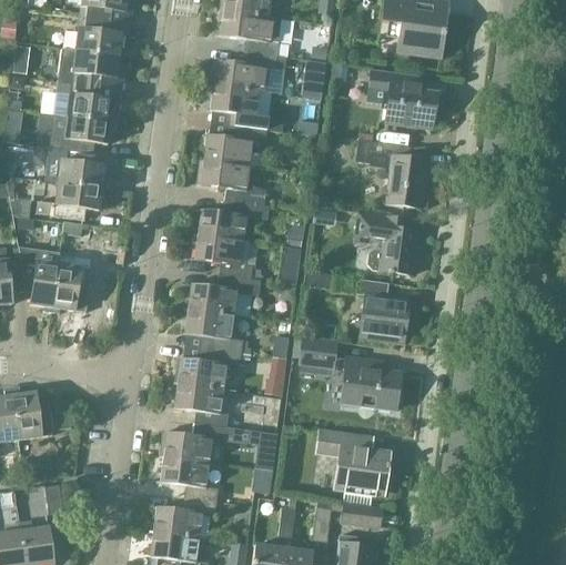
[(82,0),(80,17),(123,22),(124,11),(125,11),(128,0),(82,0)]
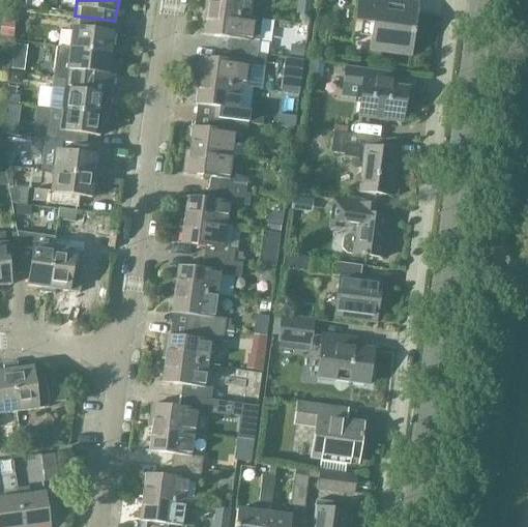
[(210,0),(209,10),(251,16),(252,5),(258,6),(265,0),(210,0)]
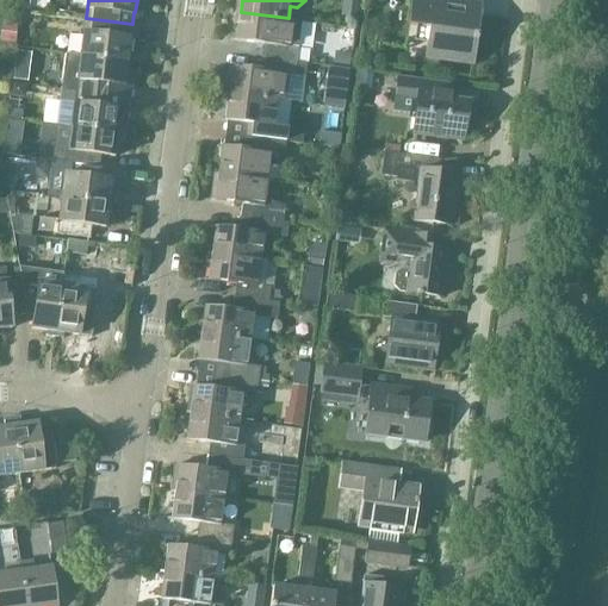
[(413,0),(410,22),(416,22),(414,39),(428,42),(428,47),(453,49),(451,60),(475,62),(481,16),(450,12),(452,0),(413,0)]
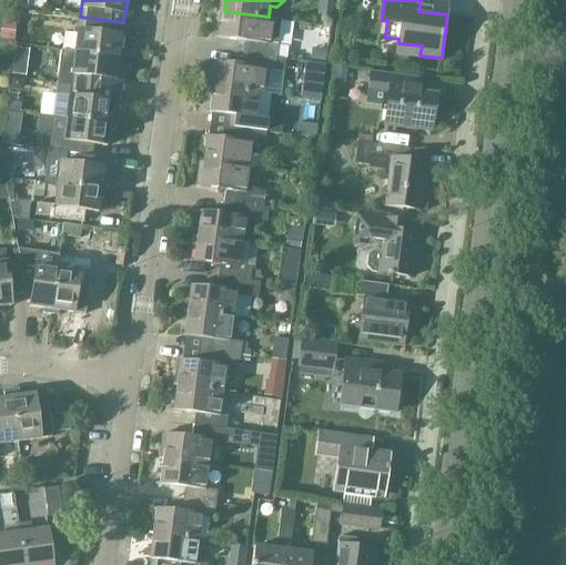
[(281,18),(269,17),(224,11),(221,37),(245,40),(243,52),(276,57),(279,42),(278,42),(281,18)]
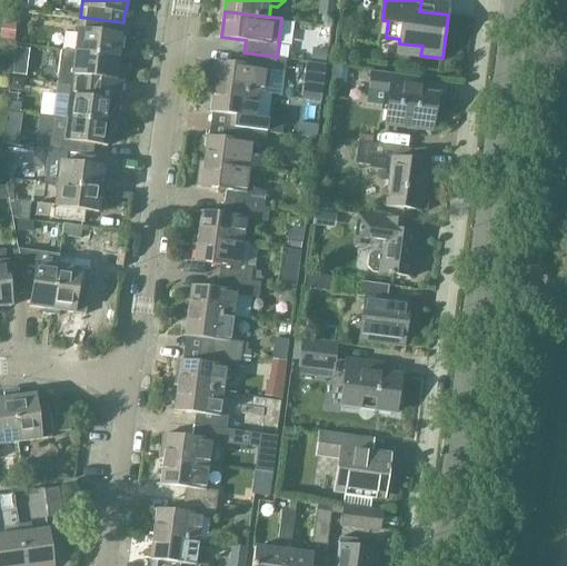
[(122,35),(123,22),(80,17),(76,50),(123,56),(125,48),(121,48),(122,35)]
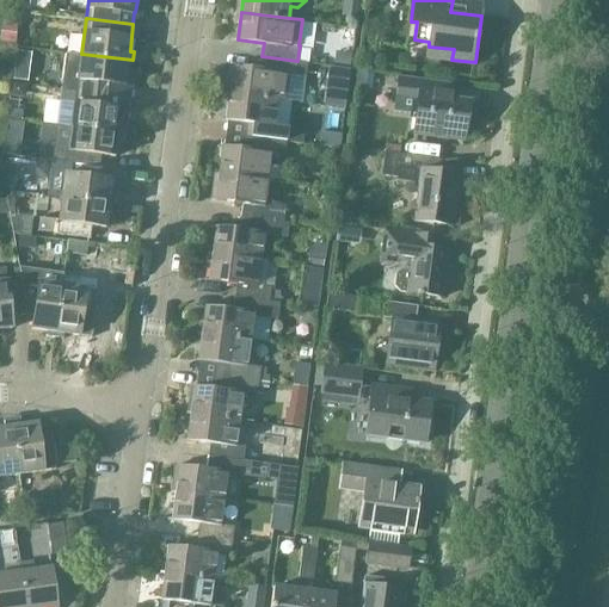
[(37,64),(41,41),(26,38),(23,62),(37,64)]
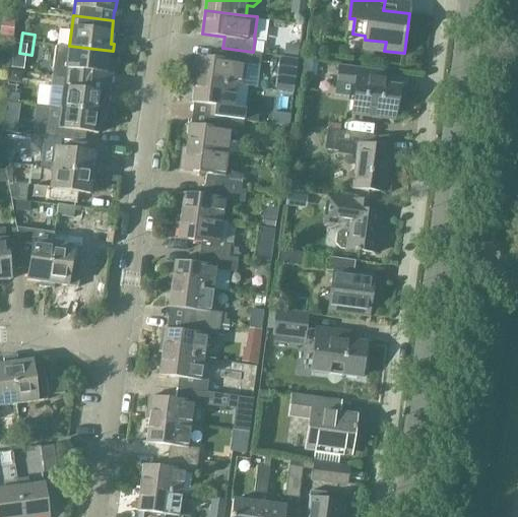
[(300,44),(285,42),(284,55),(299,57),(300,44)]
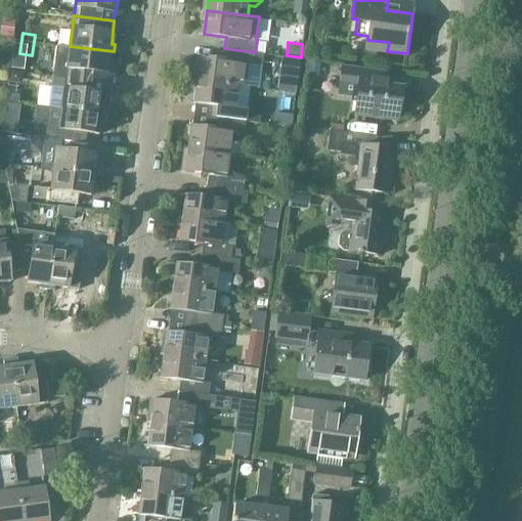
[(53,75),(94,81),(95,70),(107,72),(110,58),(114,58),(114,51),(70,46),(57,44),(53,75)]
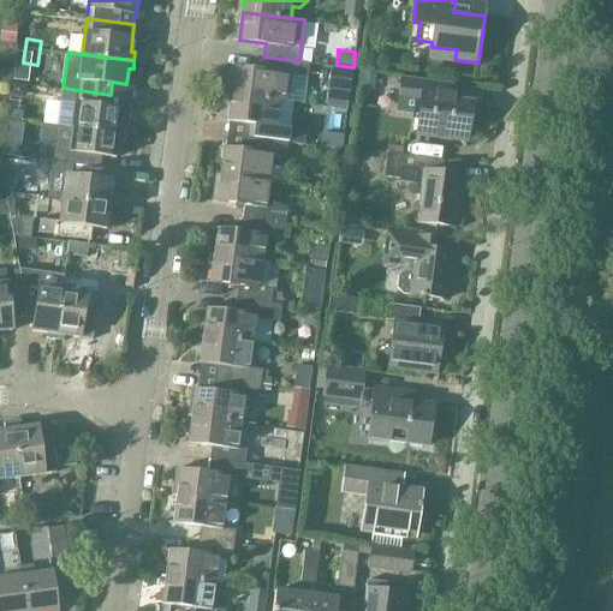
[(298,75),(299,61),(263,57),(262,69),(236,66),(232,93),(280,100),(289,101),(292,73),(298,75)]
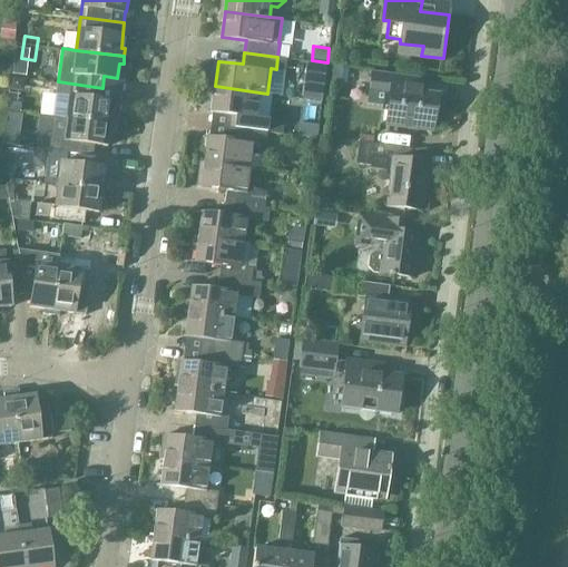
[(307,60),(302,96),(310,97),(322,99),(327,64),(326,64),(307,60)]
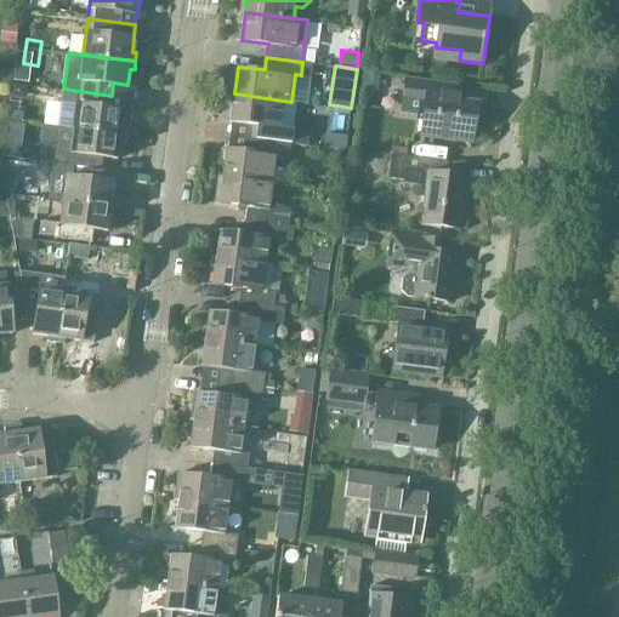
[(382,72),(363,69),(361,86),(380,89),(382,72)]
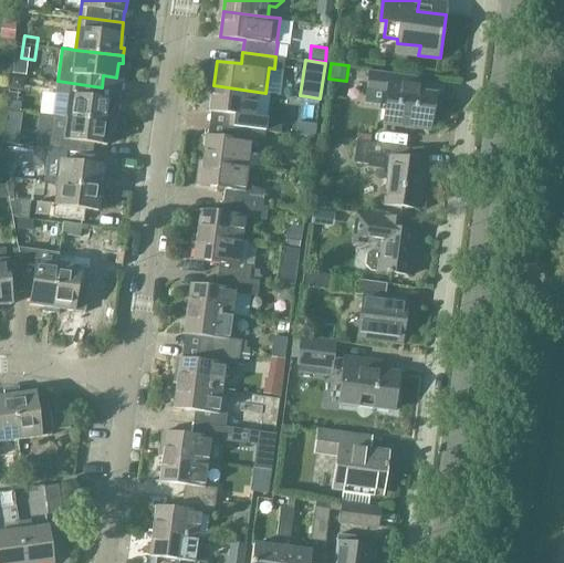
[(379,108),(386,110),(385,123),(429,128),(435,92),(416,90),(418,77),(371,71),(366,102),(380,104),(379,108)]
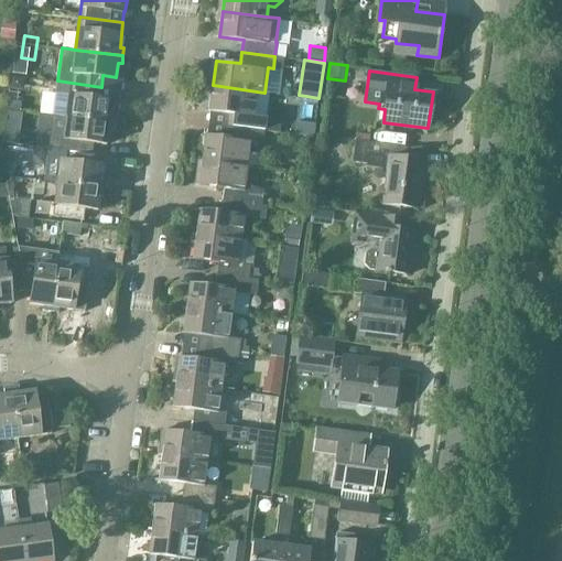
[(100,97),(101,87),(57,81),(52,112),(115,121),(116,114),(111,112),(114,99),(100,97)]
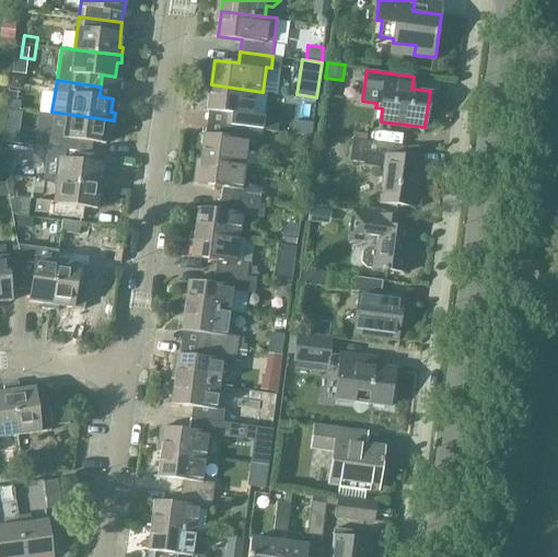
[(252,114),(255,91),(211,84),(208,109),(232,113),(230,124),(264,128),(263,129),(278,131),(280,117),(252,114)]
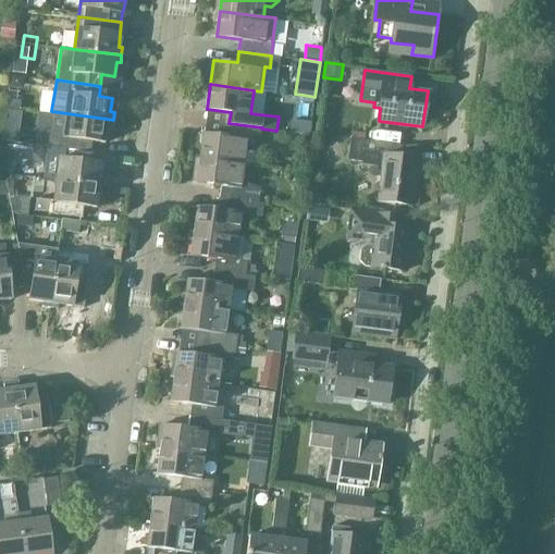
[(112,126),(113,120),(51,111),(47,144),(62,146),(91,149),(94,139),(107,140),(108,126),(112,126)]
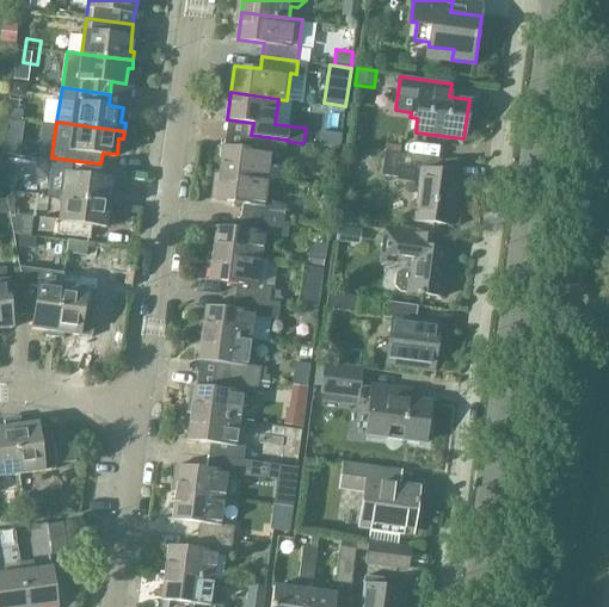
[(342,132),(333,131),(331,144),(339,146),(342,132)]
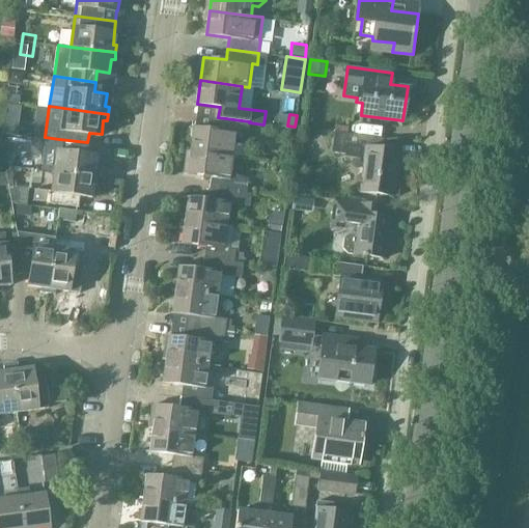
[(250,121),(218,117),(217,129),(194,126),(191,149),(232,155),(242,156),(243,145),(240,141),(234,140),(235,132),(248,134),(249,122),(250,121)]
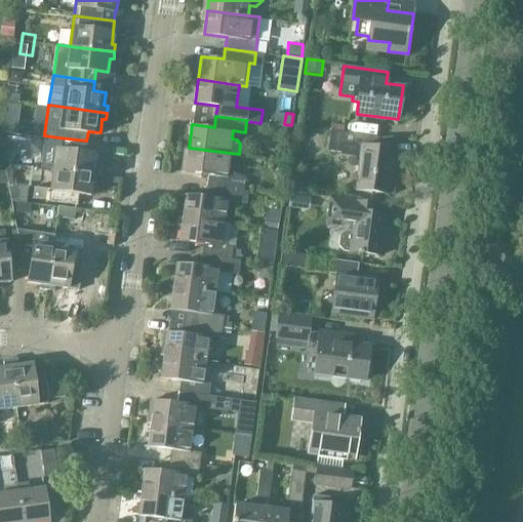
[(358,146),(360,132),(330,128),(328,149),(343,151),(344,144),(358,146)]
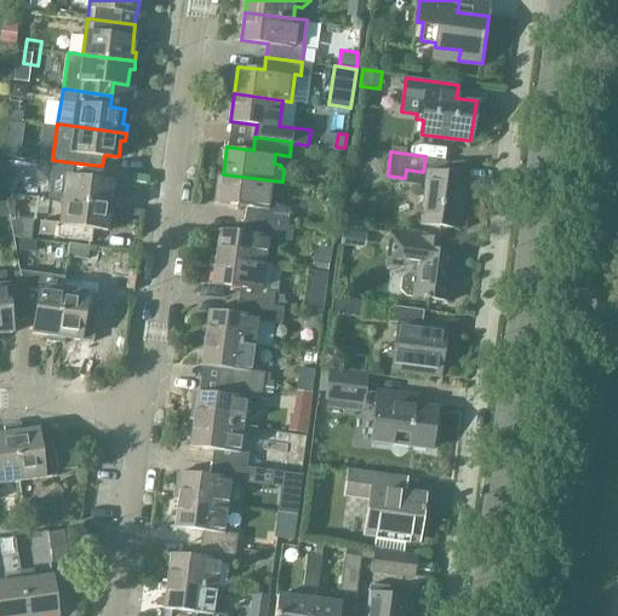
[(101,178),(102,166),(69,162),(64,199),(116,205),(118,196),(113,195),(115,180),(101,178)]
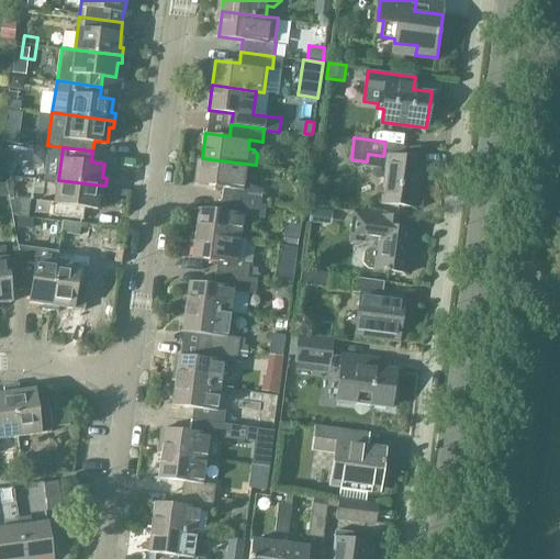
[(423,158),(389,154),(382,201),(416,207),(416,205),(422,207),(424,189),(418,188),(423,158)]
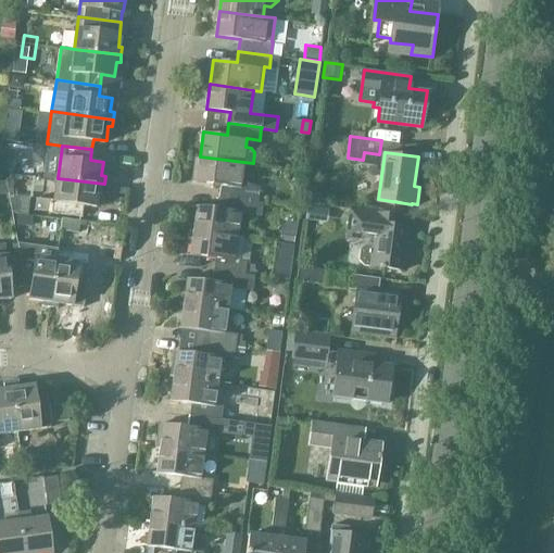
[(243,162),(200,156),(199,164),(193,163),(191,180),(221,184),(219,196),(252,200),(261,201),(262,200),(256,199),(259,185),(241,178),(243,162)]
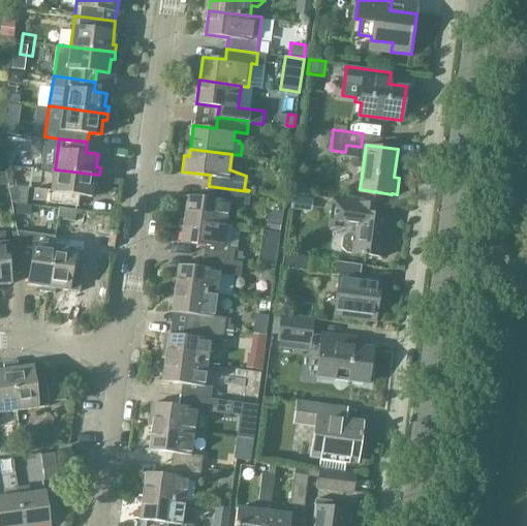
[(38,171),(54,172),(55,161),(39,159),(38,171)]
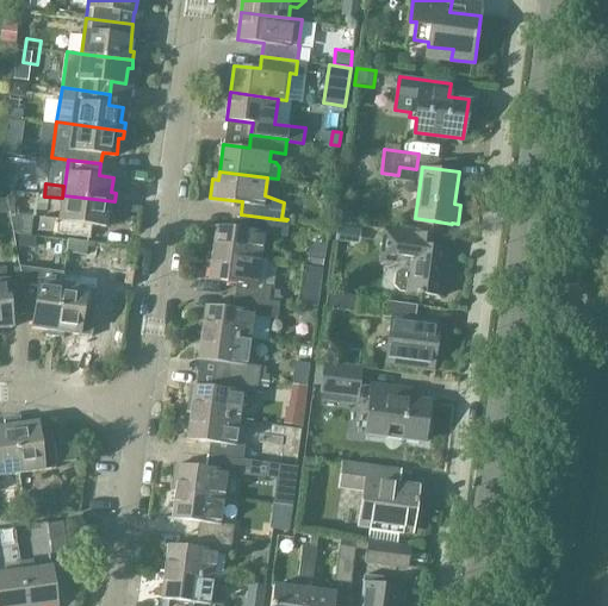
[(113,210),(115,201),(63,195),(61,218),(39,216),(38,229),(91,235),(93,223),(107,224),(109,210),(113,210)]
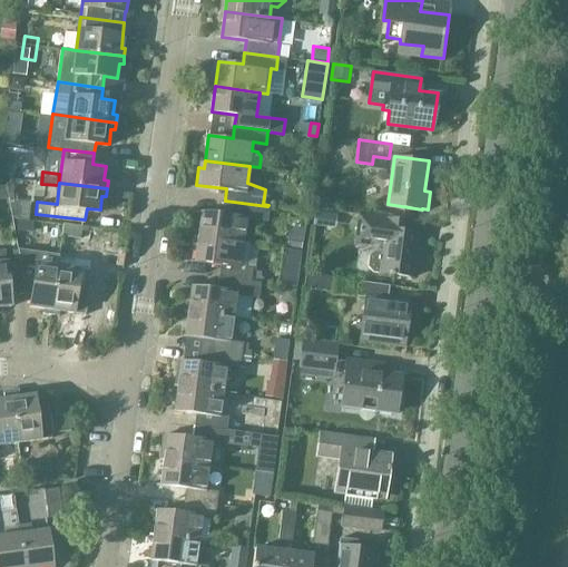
[(13,216),(29,218),(31,201),(10,197),(13,216)]
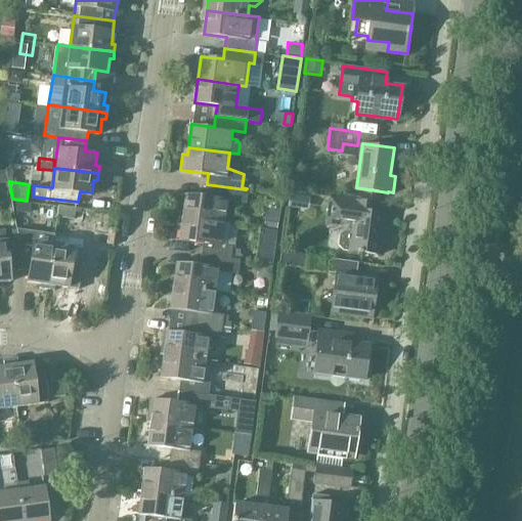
[(235,200),(237,188),(207,184),(205,194),(186,192),(183,216),(224,221),(227,199),(235,200)]
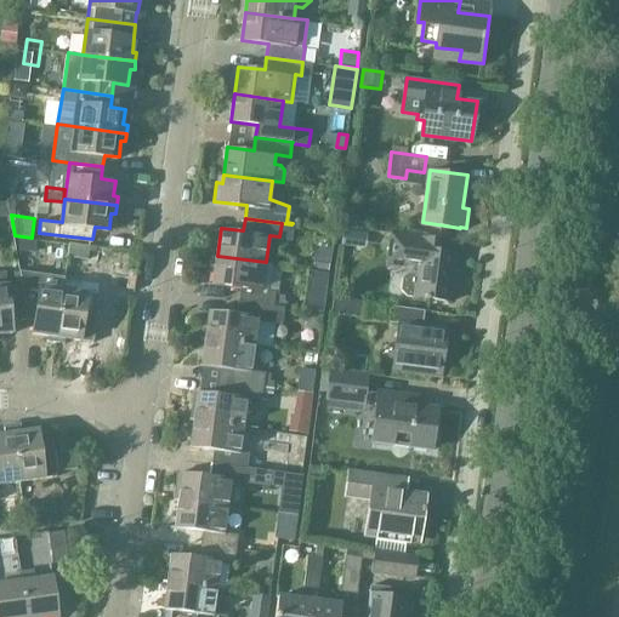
[(364,246),(367,232),(350,228),(347,244),(364,246)]
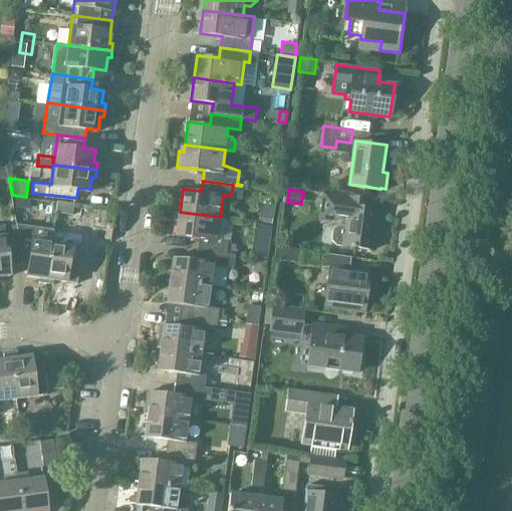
[(376,199),(323,191),(319,219),(334,220),(335,215),(345,217),(344,226),(338,226),(332,230),(331,240),(335,244),(372,249),(378,209),(375,208),(376,199)]
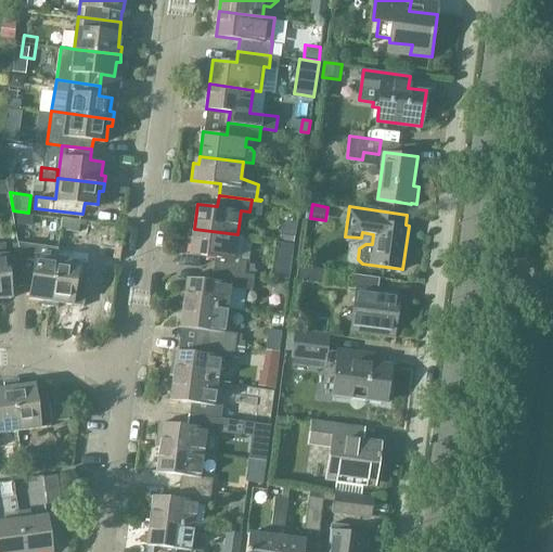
[(80,218),(62,216),(60,228),(79,231),(80,218)]
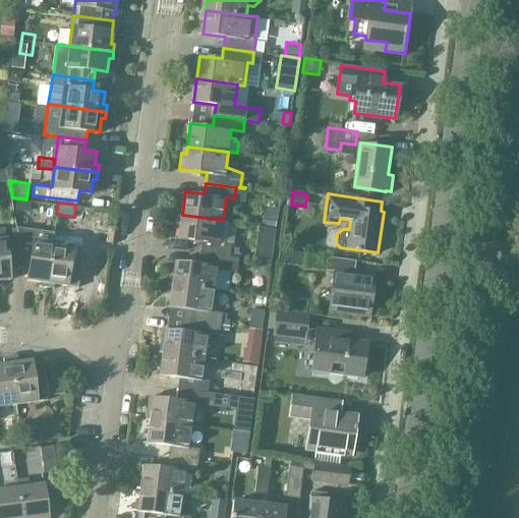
[(220,242),(223,220),(182,215),(179,238),(202,241),(200,251),(230,255),(232,243),(220,242)]
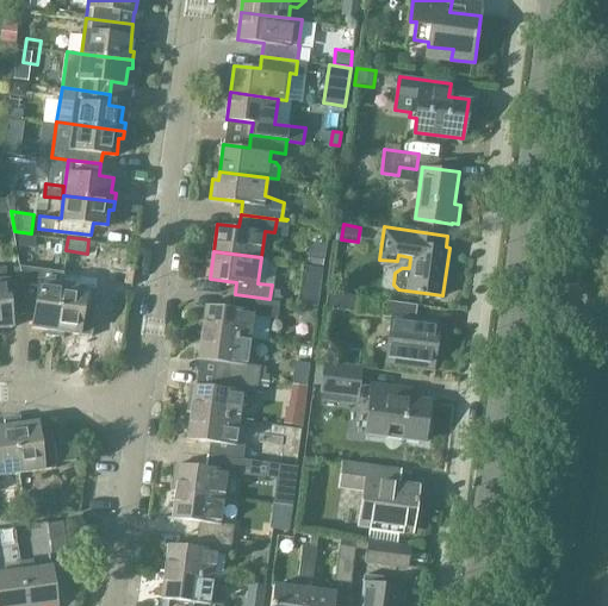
[(327,289),(329,252),(310,252),(309,289),(327,289)]
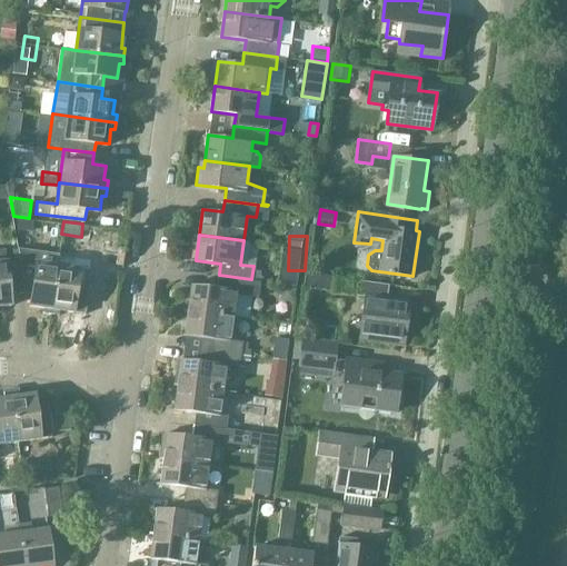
[(52,313),(59,264),(58,264),(59,254),(29,249),(27,239),(17,240),(21,259),(23,259),(21,291),(32,293),(31,305),(45,307),(45,311),(52,313)]
